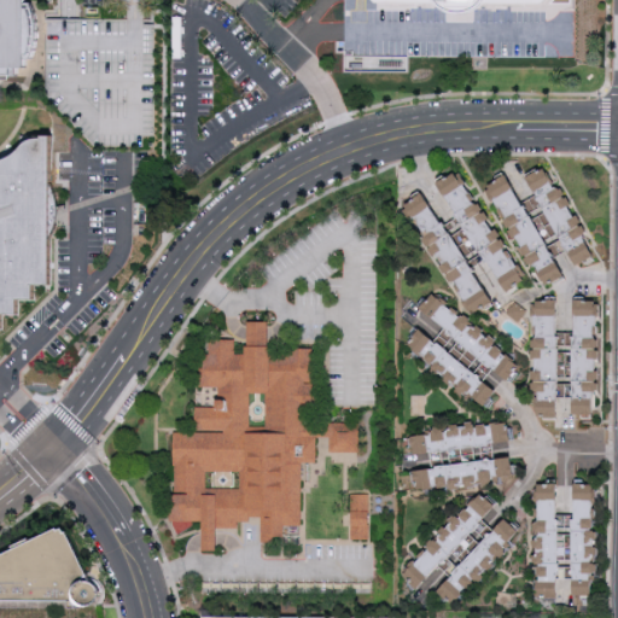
[(35,0),(35,74),(0,73),(0,0),(35,0)]
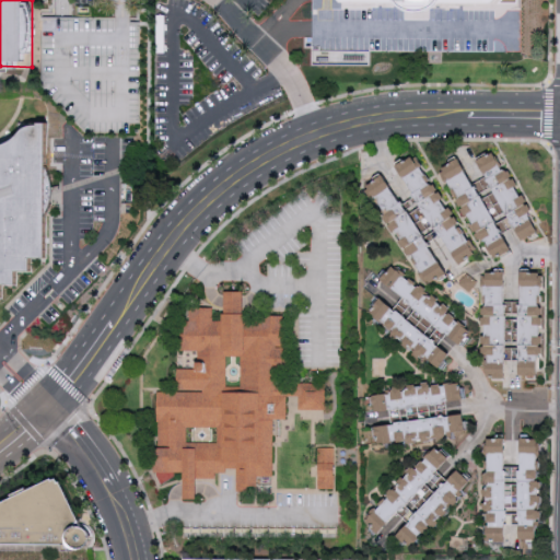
[(504,0),(498,8),(450,6),(440,6),(433,11),(420,14),(408,13),(400,6),(339,6),(334,0),(504,0)]
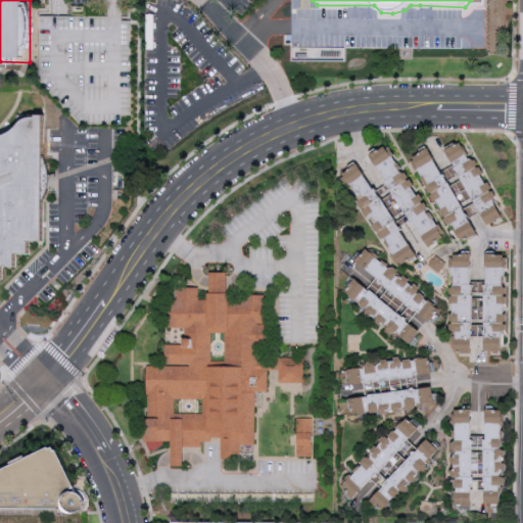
[(130,16),(130,122),(82,123),(40,82),(40,16),(114,16),(130,16)]
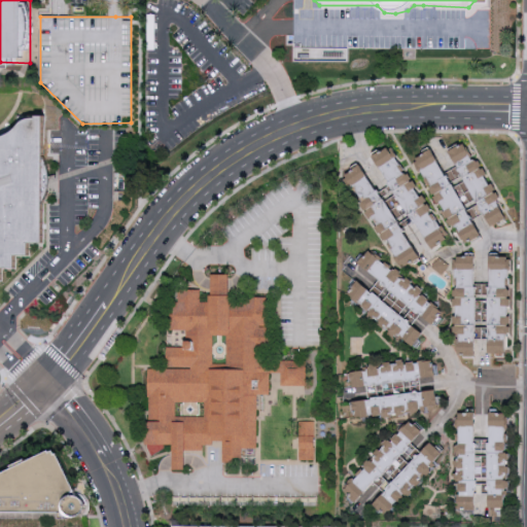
[(46,203),(46,241),(32,241),(32,253),(18,254),(19,268),(5,268),(5,279),(0,279),(0,140),(10,135),(20,129),(25,120),(30,117),(45,114),(45,140),(46,161),(50,168),(53,178),(51,185),(50,189),(48,196),(46,203)]
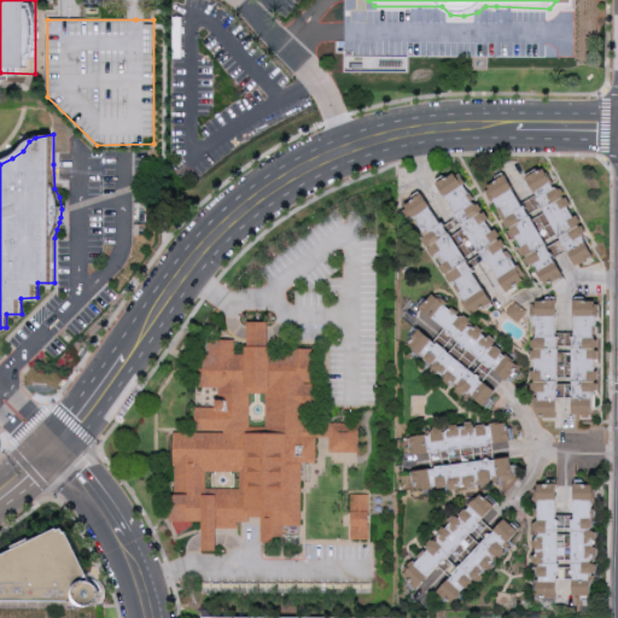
[(577,266),(593,257),(544,170),(525,179),(577,266)]
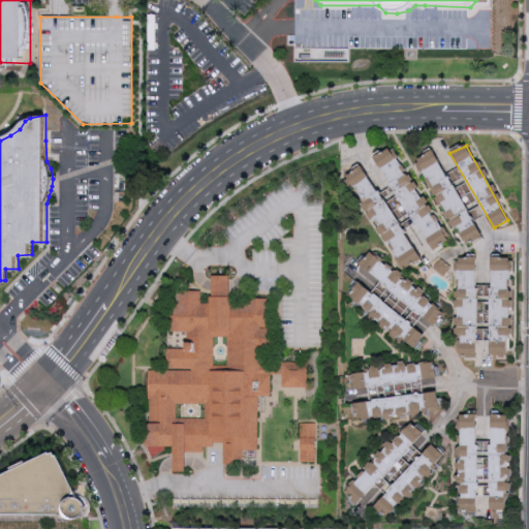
[(376,158),(390,149),(449,238),(435,251),(376,158)]
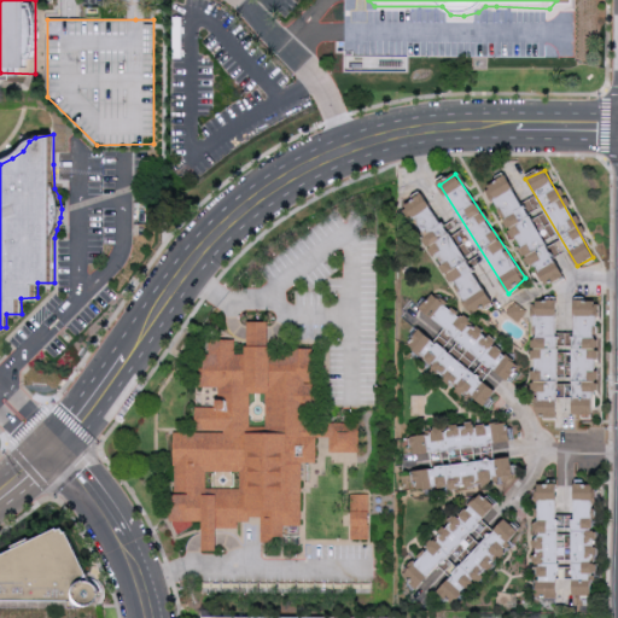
[(485,190),(503,178),(566,281),(551,291),(485,190)]
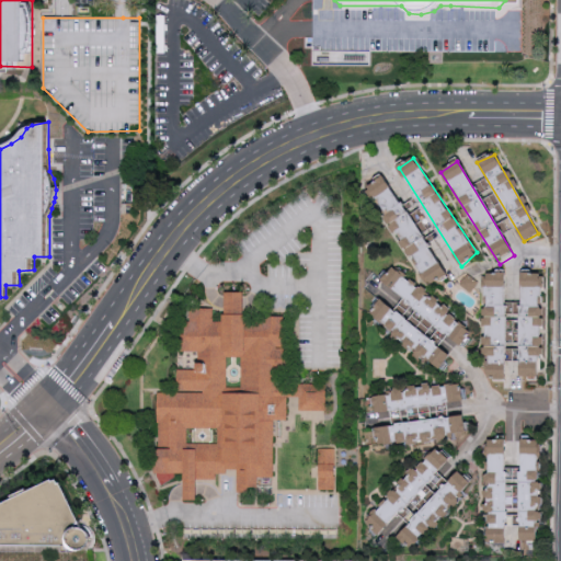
[(366,193),(381,181),(446,274),(432,285),(366,193)]
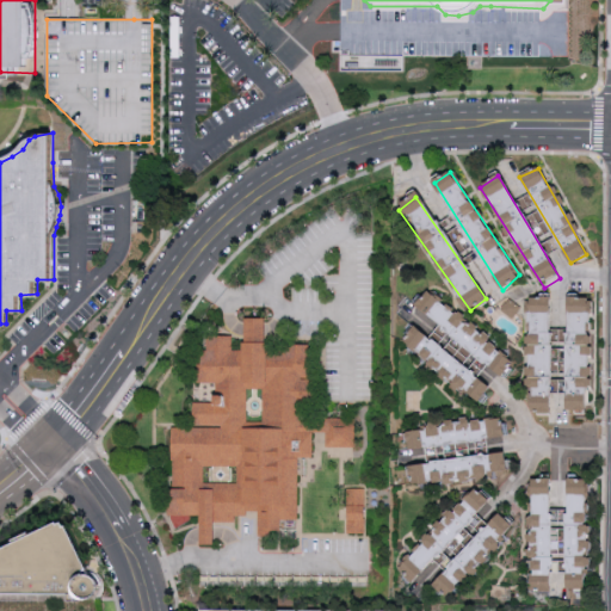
[(497,380),(510,363),(432,291),(418,307),(497,380)]
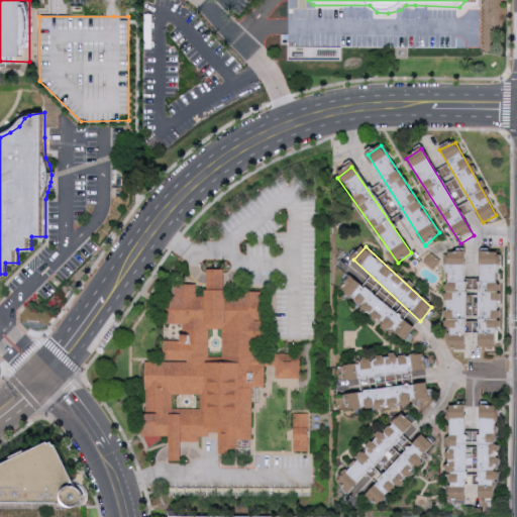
[(447,350),(466,350),(467,250),(447,251),(447,350)]
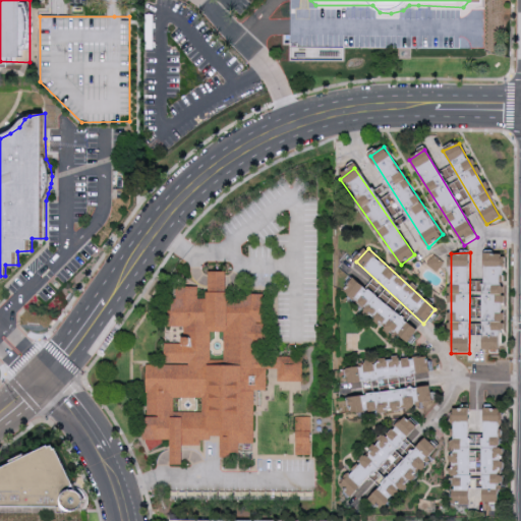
[(427,263),(437,270),(444,261),(435,253),(427,263)]
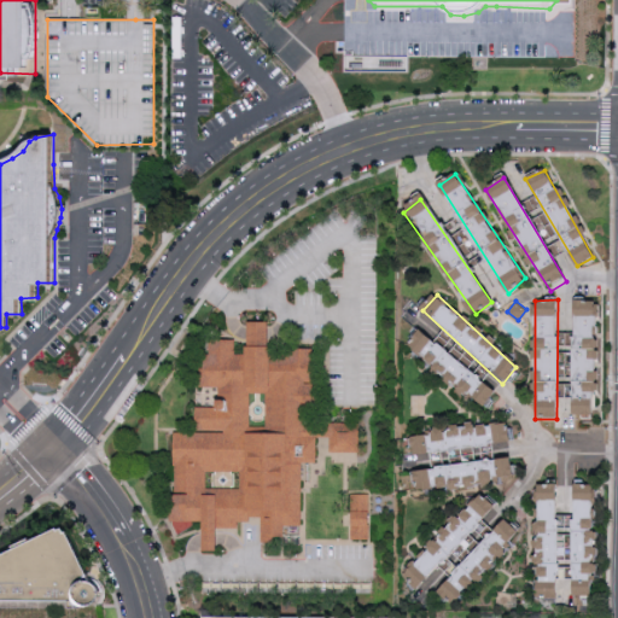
[(571,415),(590,415),(594,303),(573,302),(571,415)]
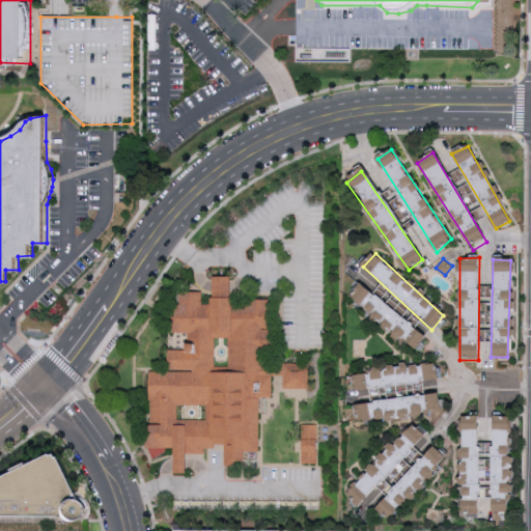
[(238,302),(236,307),(250,307),(250,303),(274,302),(274,333),(276,333),(277,354),(264,355),(264,369),(286,369),(286,367),(312,367),(313,392),(285,392),(285,379),(275,380),(276,399),(263,399),(262,454),(247,454),(248,467),(226,466),(225,452),(207,452),(191,453),(192,472),(176,472),(176,449),(150,447),(150,399),(152,372),(170,372),(170,351),(188,350),(188,335),(170,335),(170,330),(175,330),(175,306),(183,306),(182,295),(205,296),(206,307),(214,307),(216,280),(235,281),(234,301),(238,302)]
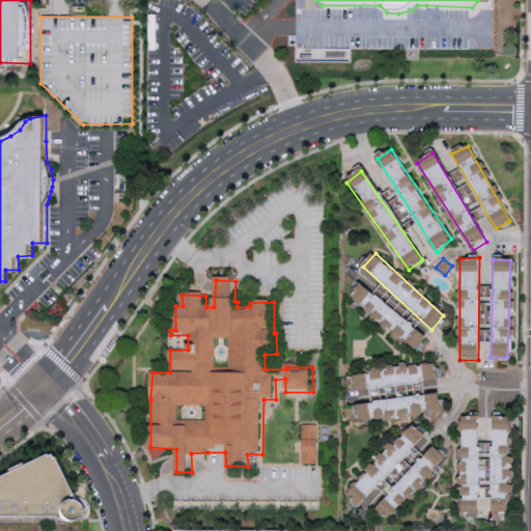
[(414,351),(424,338),(364,283),(353,297),(414,351)]
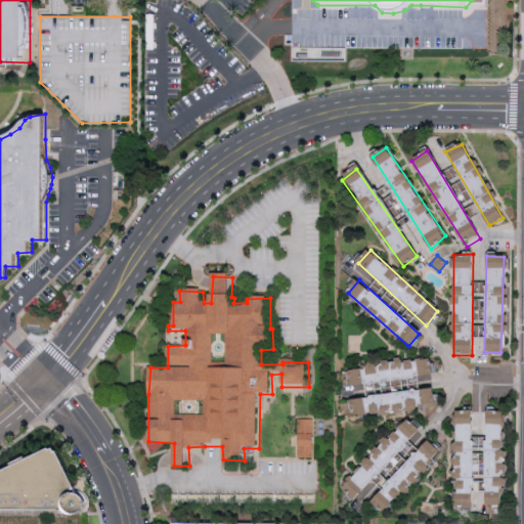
[(431,373),(429,357),(346,372),(350,386),(431,373)]
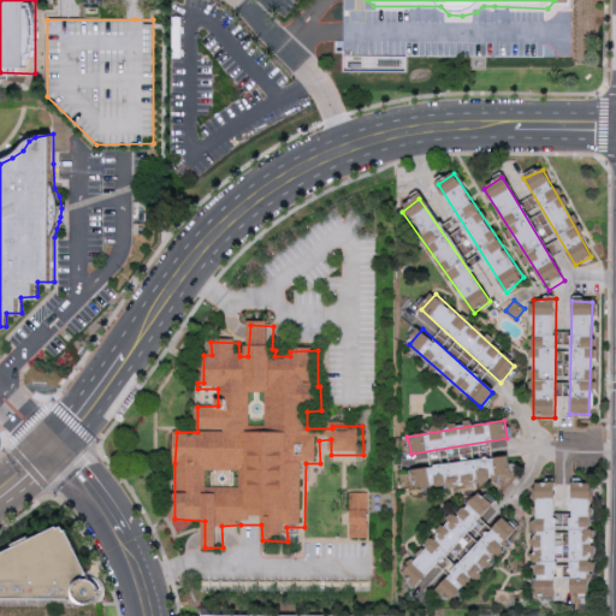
[(416,469),(505,454),(508,472),(419,489),(416,469)]
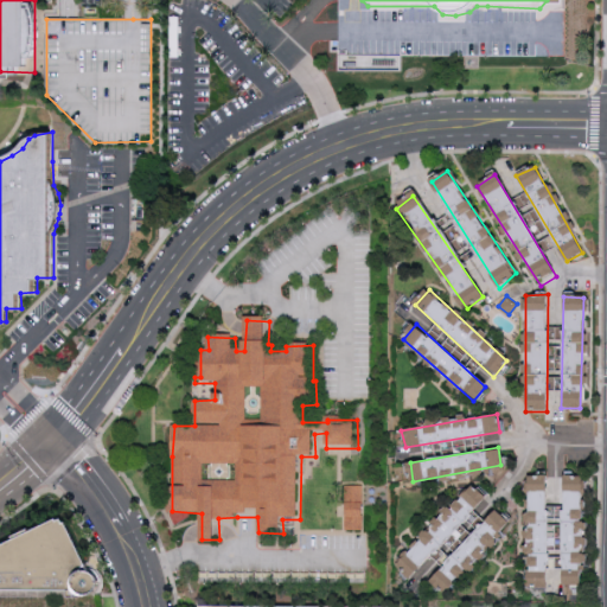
[(526,587),(545,587),(544,473),(526,473),(526,587)]
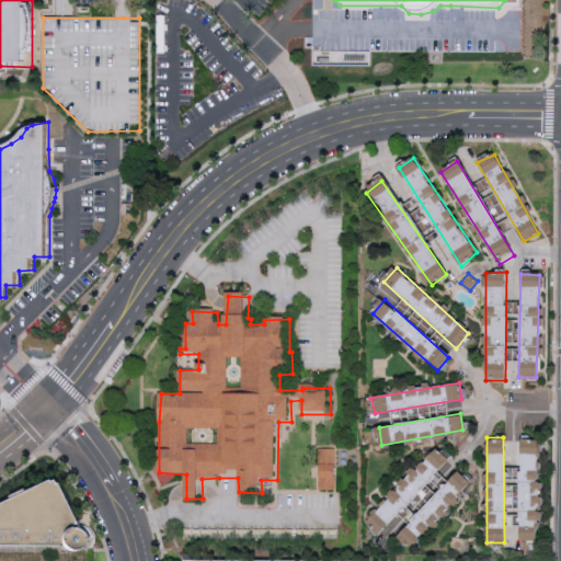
[(519,540),(536,539),(536,438),(518,438),(519,540)]
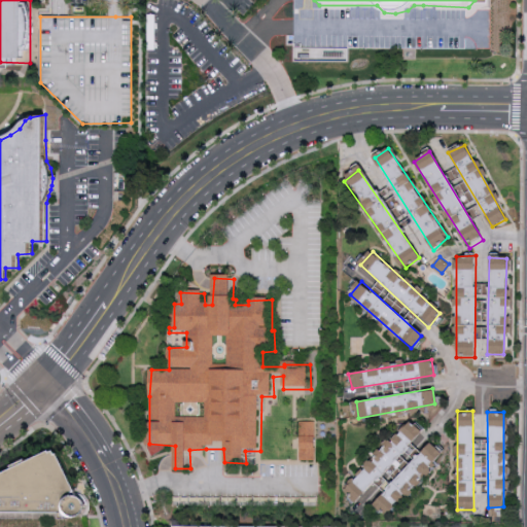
[(346,488),(407,420),(420,429),(359,500),(346,488)]
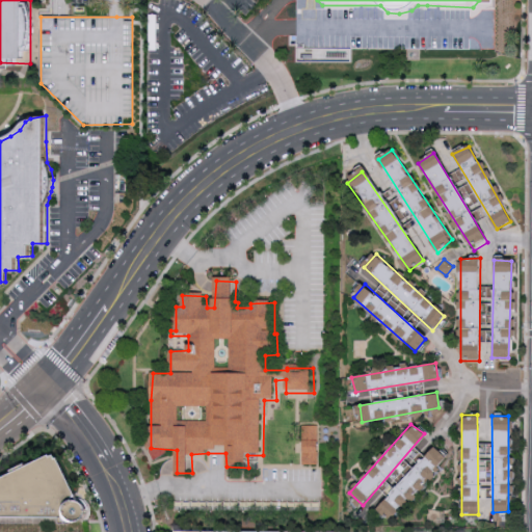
[(307,426),(321,425),(321,462),(306,463),(307,426)]
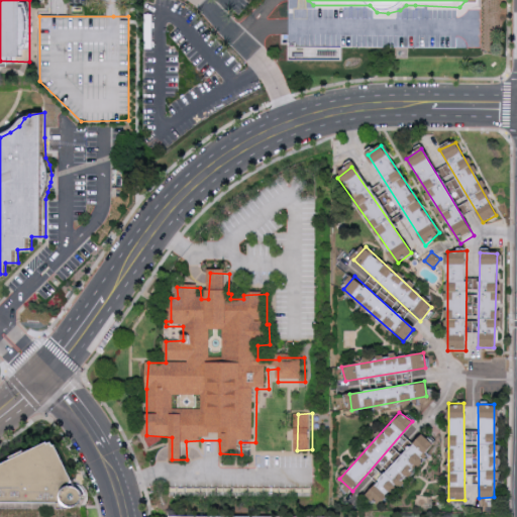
[(418,432),(431,443),(379,501),(370,495),(380,484),(376,481),(418,432)]
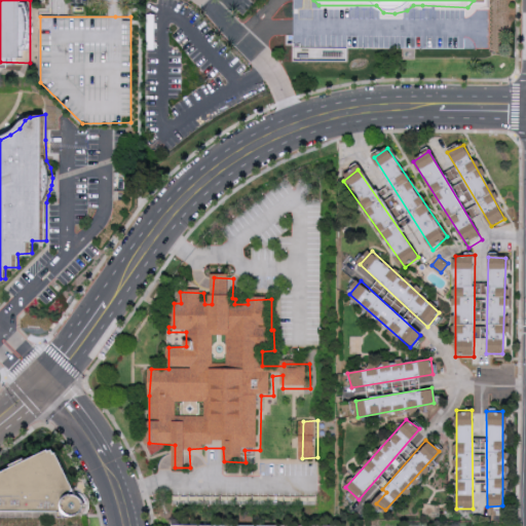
[(89,517),(82,519),(76,519),(71,513),(0,511),(0,480),(35,462),(50,455),(55,453),(61,454),(65,460),(84,496),(89,500),(91,508),(89,517)]
